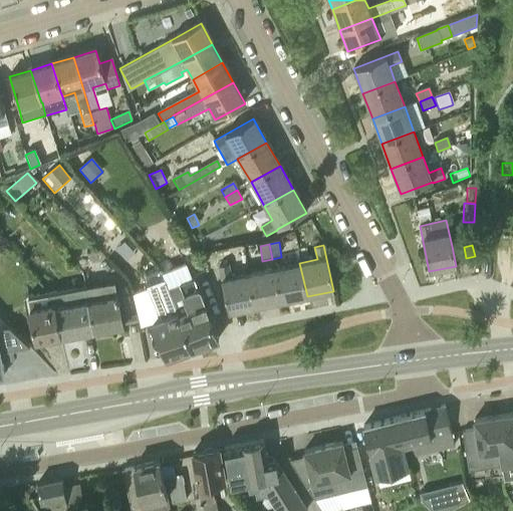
[(281,302),(307,296),(299,263),(273,268),(281,302)]
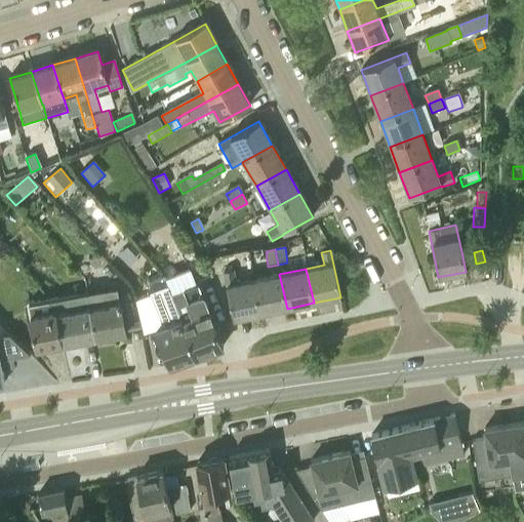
[(233,320),(259,314),(252,280),(237,283),(234,271),(223,273),(233,320)]
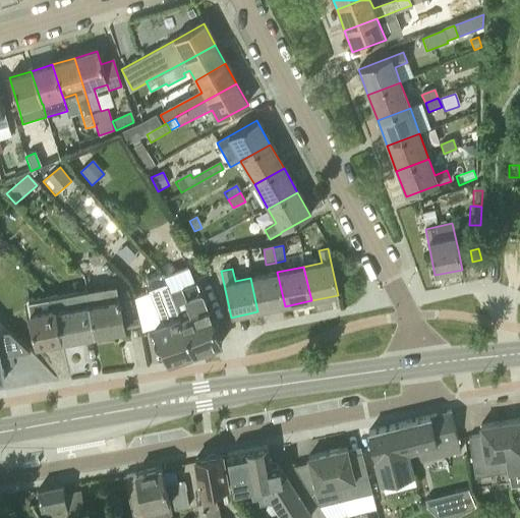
[(257,311),(285,306),(277,272),(250,278),(257,311)]
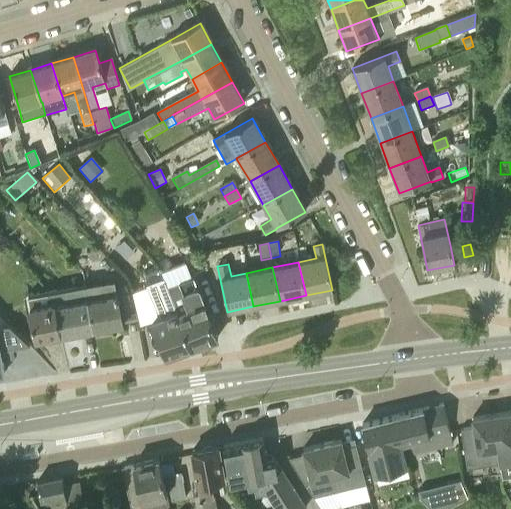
[(163,278),(190,349),(217,339),(194,277),(179,283),(180,286),(169,291),(164,278),(163,278)]
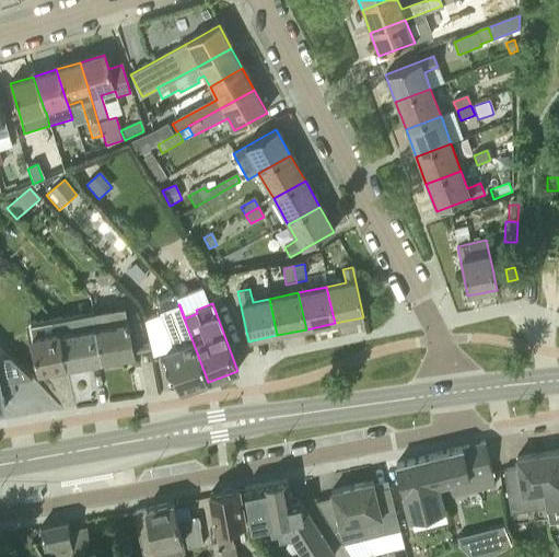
[(181,392),(208,382),(178,304),(161,312),(162,314),(144,321),(152,357),(166,354),(181,392)]
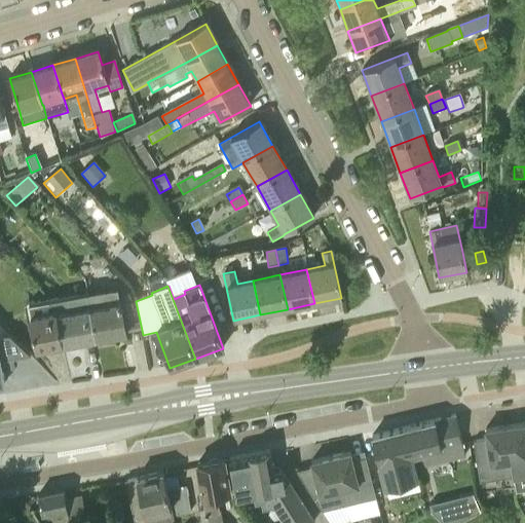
[(86,295),(96,339),(125,334),(117,290),(86,295)]
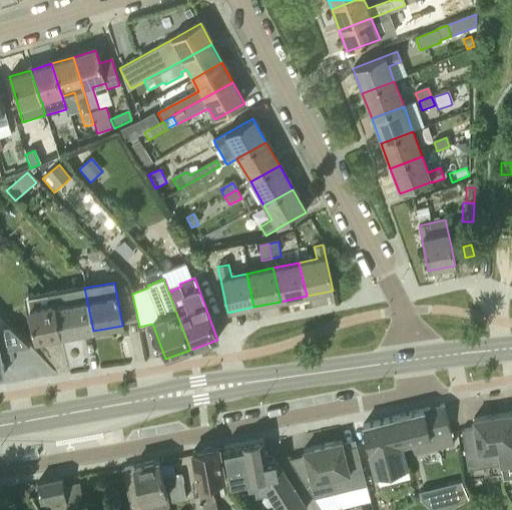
[(61,337),(93,331),(84,288),(47,295),(55,304),(61,337)]
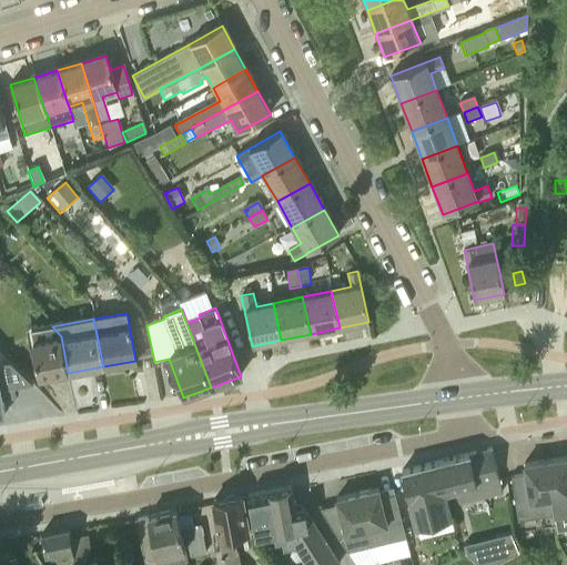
[(39,379),(68,373),(61,336),(52,326),(31,330),(33,341),(32,341),(39,379)]
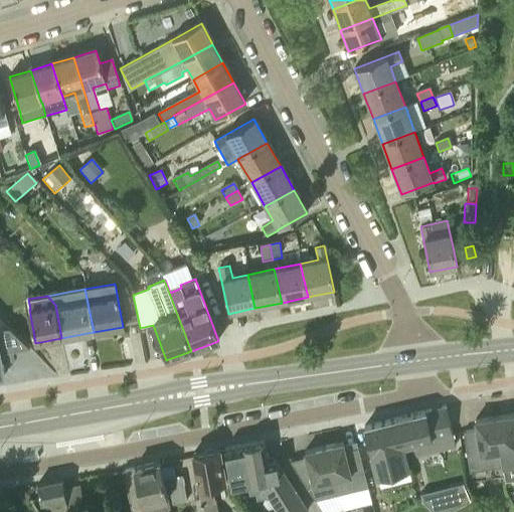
[(0,377),(3,377),(0,354),(29,349),(9,328),(0,330),(0,377)]
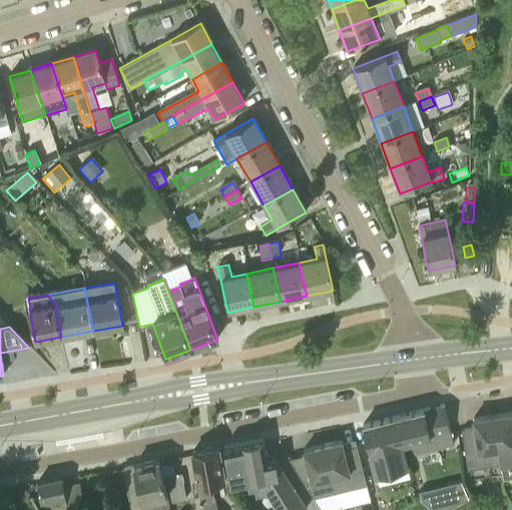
[(405,458),(406,458),(454,445),(444,406),(395,419),(405,458)]
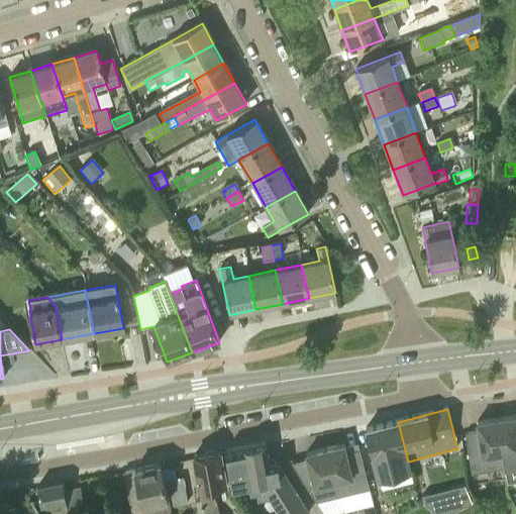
[(504,470),(515,468),(515,416),(496,420),(504,470)]
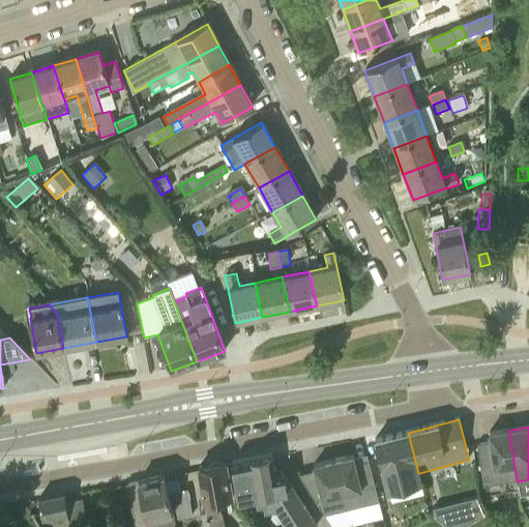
[(485,487),(517,481),(508,431),(490,434),(491,443),(477,445),(485,487)]
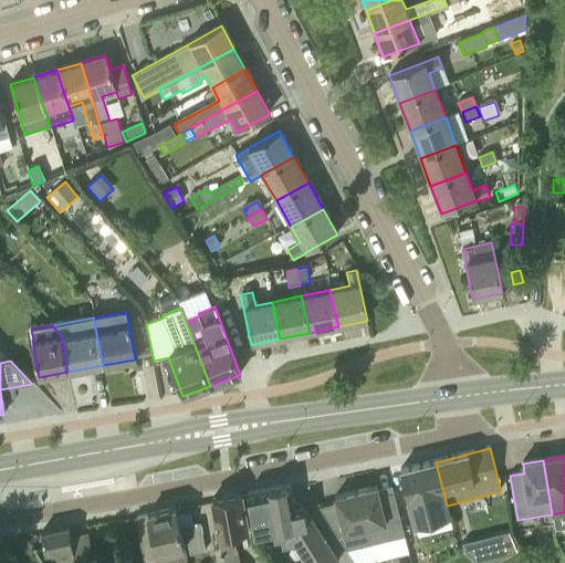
[(450,517),(448,506),(447,506),(436,462),(400,471),(415,525),(450,517)]
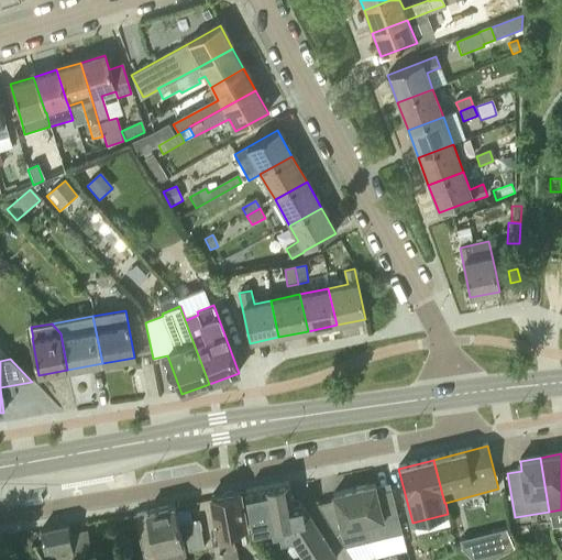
[(337,559),(339,558),(334,552),(301,507),(300,504),(291,505),(287,484),(264,489),(245,492),(253,531),(274,559),(288,559),(265,529),(272,528),(273,534),(279,533),(281,542),(293,541),(305,559),(337,559)]
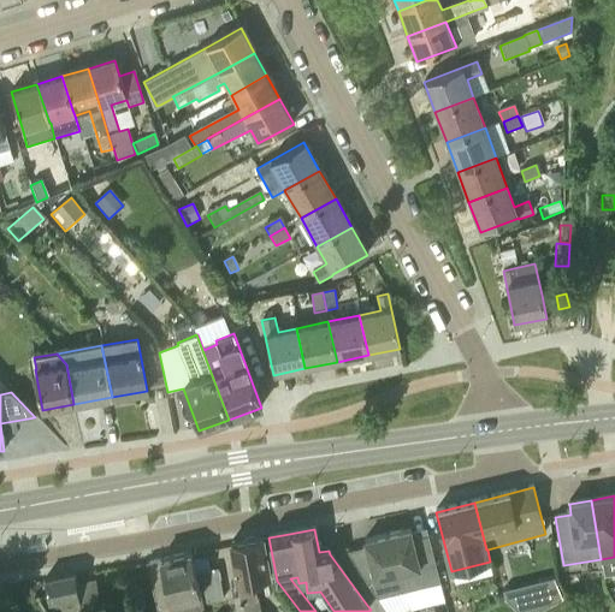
[(386,536),(401,594),(439,586),(437,575),(427,538),(413,541),(411,530),(386,536)]
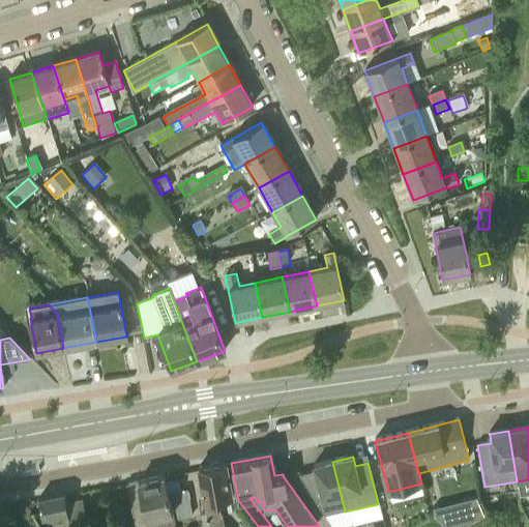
[(325,517),(345,511),(332,462),(314,467),(316,472),(299,476),(325,517)]
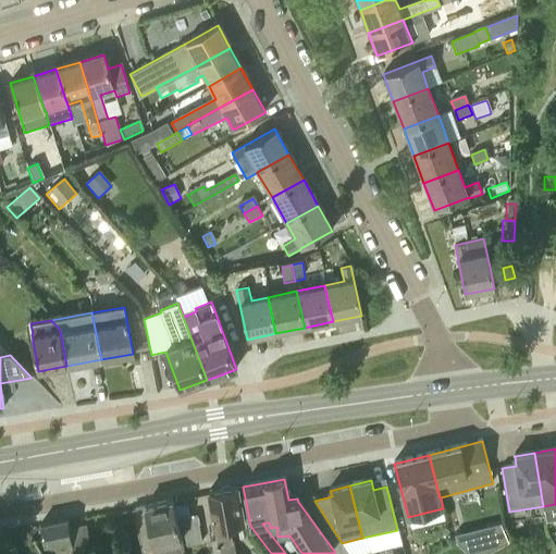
[(230,526),(243,525),(236,488),(232,489),(229,488),(222,489),(220,491),(208,493),(219,553),(234,553),(230,526)]
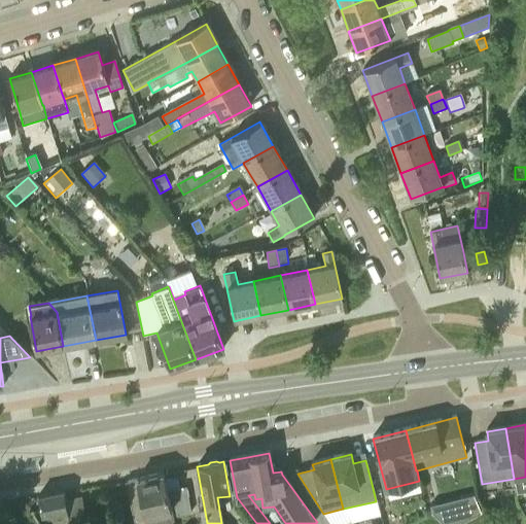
[(173,523),(162,474),(137,479),(137,480),(125,483),(133,523),(173,523)]
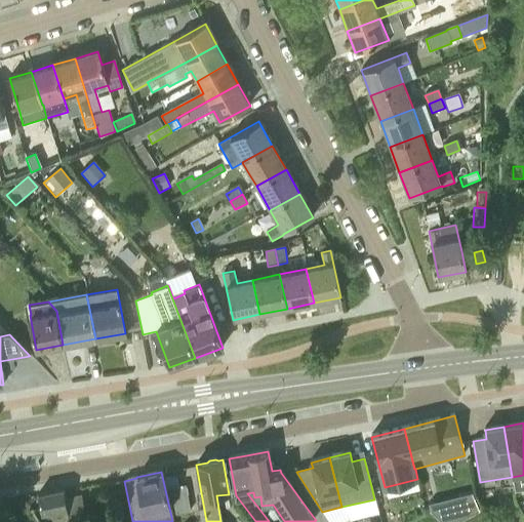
[(190,512),(185,485),(170,488),(174,515),(190,512)]
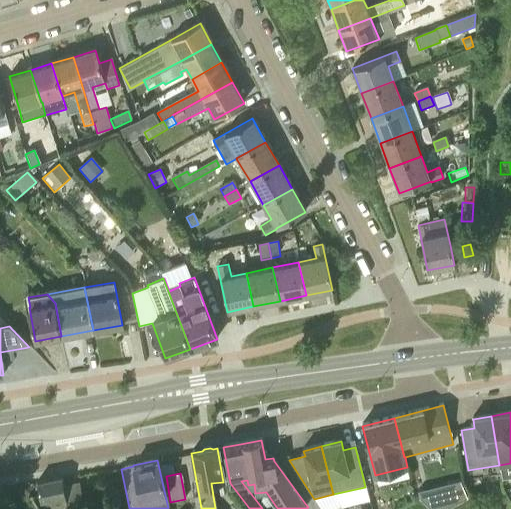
[(365,487),(368,501),(373,500),(367,477),(364,477),(363,478),(365,487)]
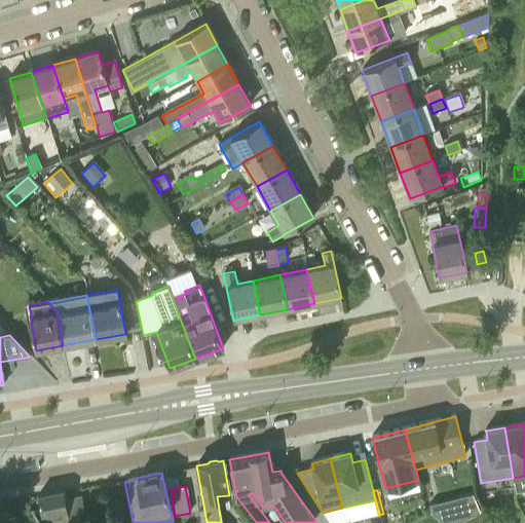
[(69,522),(63,491),(37,496),(41,515),(51,514),(52,522),(69,522)]
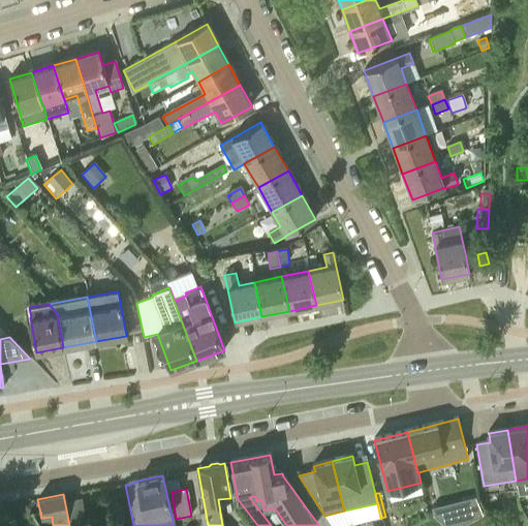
[(474,498),(462,501),(467,523),(482,516),(474,498)]
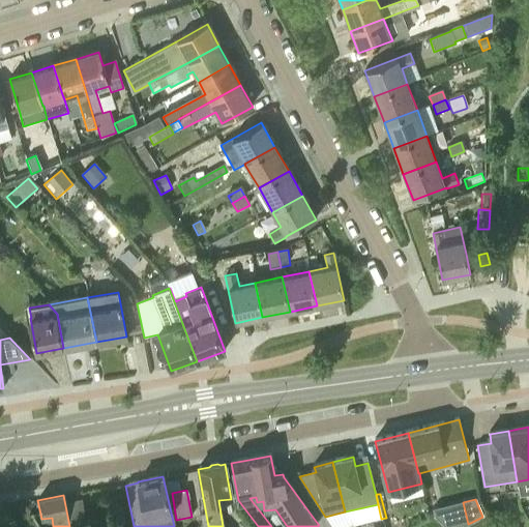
[(401,526),(398,517),(384,521),(385,526),(401,526)]
